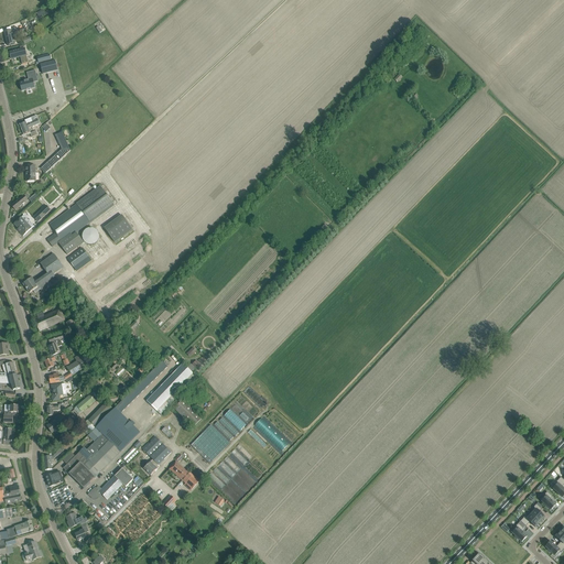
[(12,30),(4,32),(8,45),(13,44),(14,44),(13,41),(15,40),(14,36),(26,32),(25,28),(17,30),(17,28),(12,29),(12,30)]
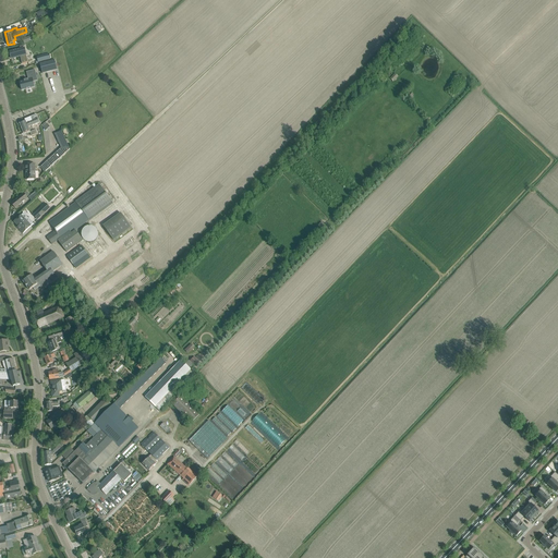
[(20,49),(9,52),(11,59),(20,56),(22,64),(28,62),(25,48),(23,48),(23,46),(20,47),(20,49)]
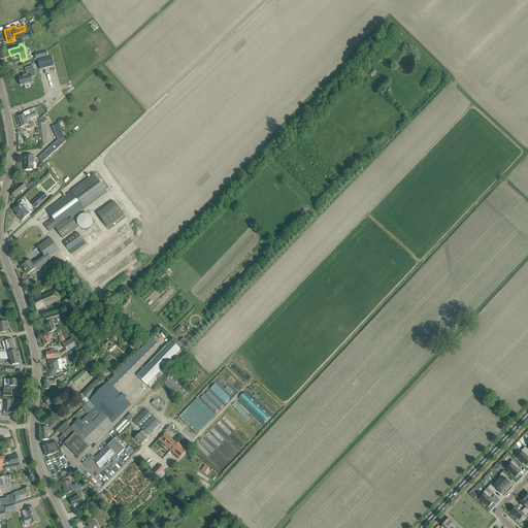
[(52,57),(37,60),(38,61),(40,69),(54,66),(52,57)]
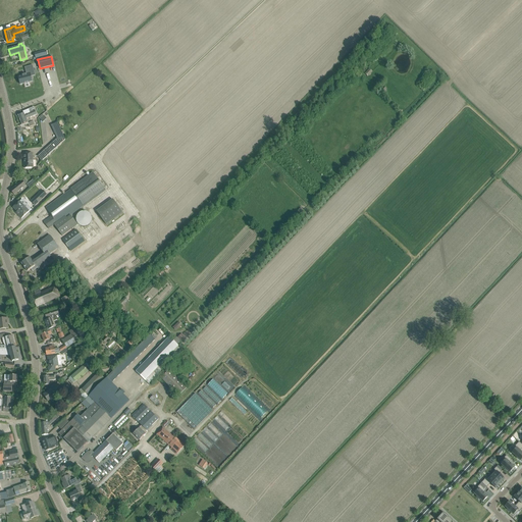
[(27,74),(18,76),(20,85),(33,82),(31,76),(30,71),(34,69),(33,65),(24,67),(27,74)]
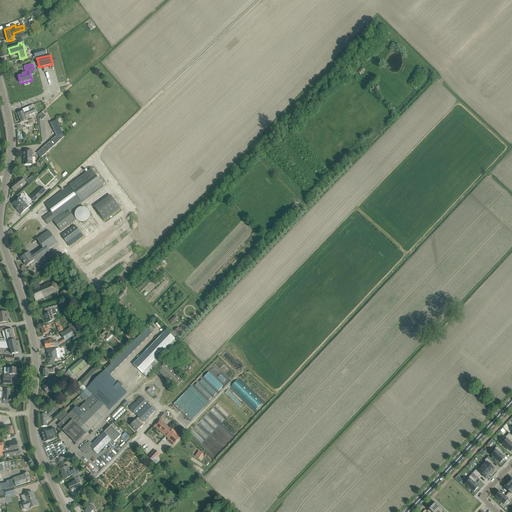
[(27,116),(36,112),(33,105),(28,107),(29,111),(24,113),(24,111),(19,113),(18,113),(22,122),(28,119),(27,116)]
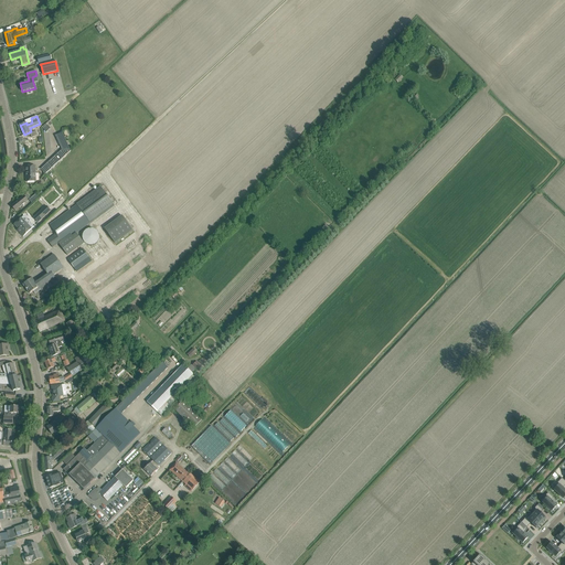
[(62,150),(41,169),(45,174),(71,151),(62,132),(55,136),(62,150)]
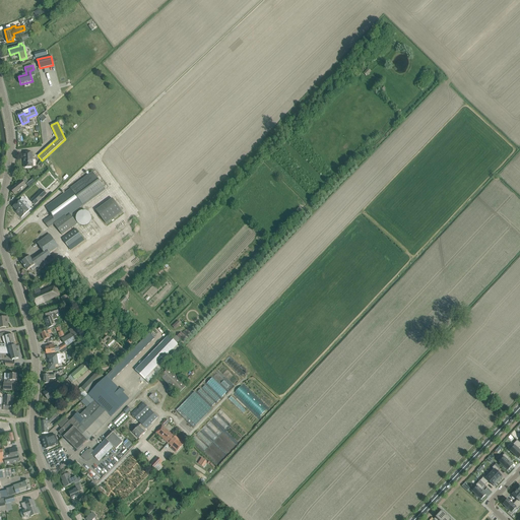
[(34,167),(33,152),(23,153),(24,163),(23,163),(23,166),(24,166),(24,168),(34,167)]
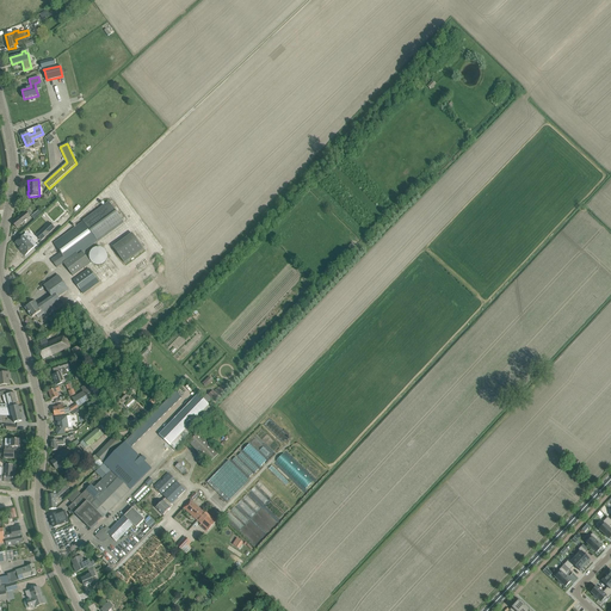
[(123,222),(109,202),(84,221),(84,222),(54,244),(61,253),(51,260),(57,267),(63,263),(73,276),(91,263),(82,252),(98,240),(98,241),(123,222)]
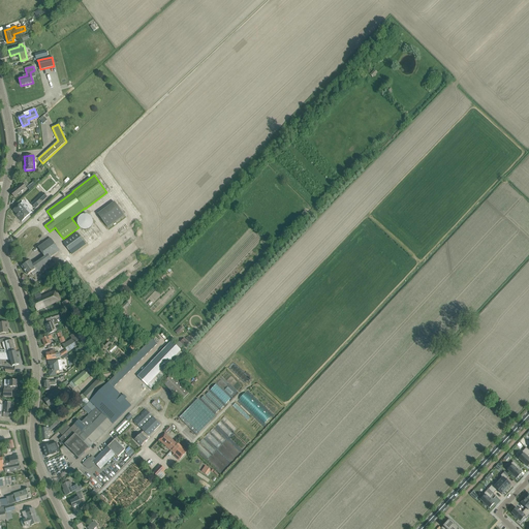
[(23,184),(11,193),(14,197),(26,188),(26,187),(28,186),(28,185),(26,183),(25,182),(23,184)]
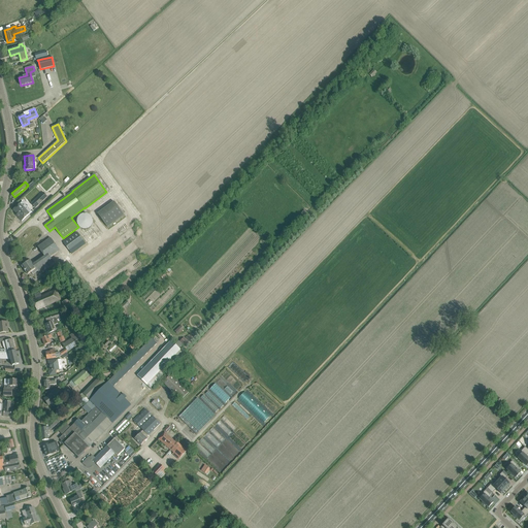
[(34,182),(27,187),(30,190),(37,185),(34,182)]
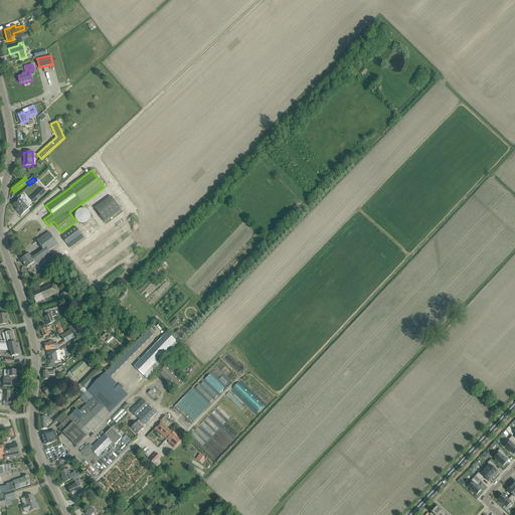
[(34,203),(46,192),(42,188),(30,199),(34,203)]
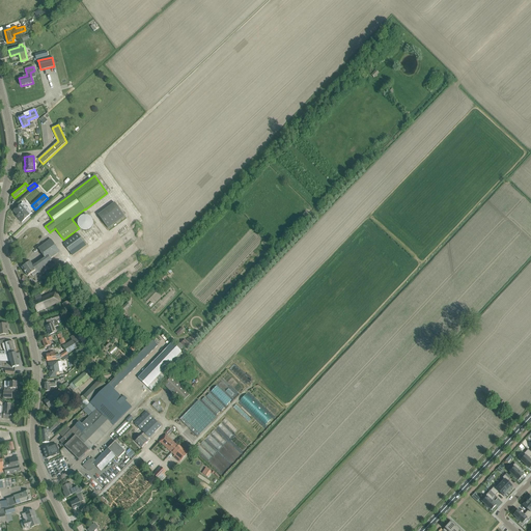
[(20,205),(14,212),(20,219),(19,220),(22,222),(30,215),(32,213),(23,202),(20,205)]
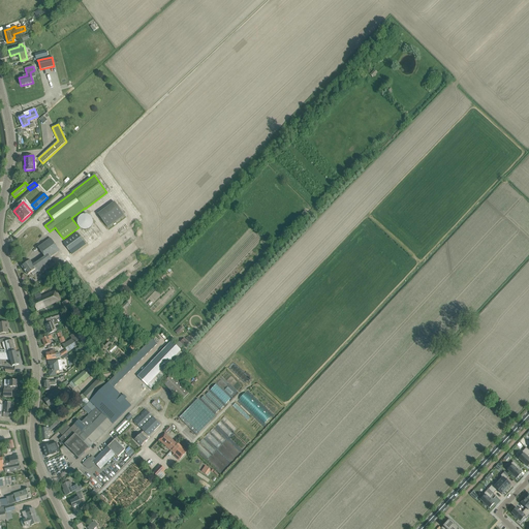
[(124,215),(115,201),(98,214),(107,227),(124,215)]
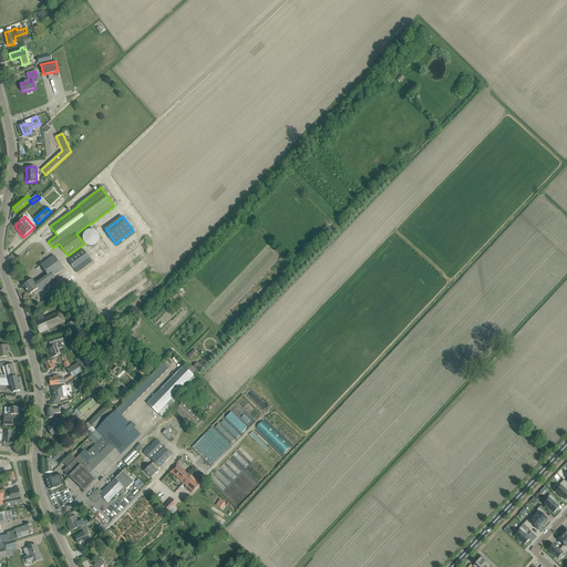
[(99,236),(99,235),(99,234),(98,233),(98,232),(96,230),(95,229),(94,228),(91,228),(90,228),(89,228),(86,229),(85,230),(84,233),(84,234),(84,235),(84,237),(84,238),(84,239),(85,240),(86,241),(88,243),(90,243),(91,243),(92,243),(93,243),(94,241),(96,240),(98,239),(98,238),(99,237),(99,236)]
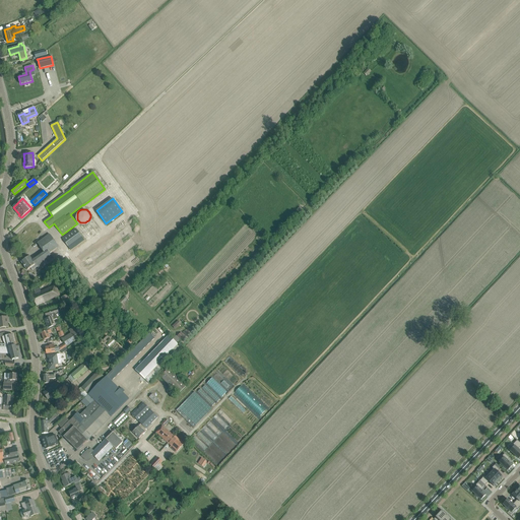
[(75,229),(62,239),(70,251),(84,241),(75,229)]
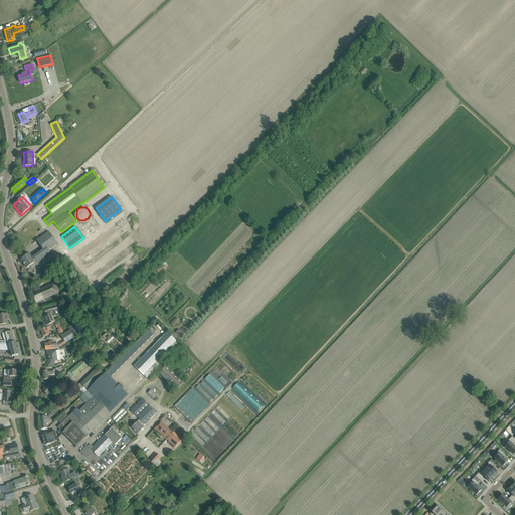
[(39,261),(50,252),(49,251),(58,244),(49,232),(37,240),(43,249),(32,258),(29,253),(21,260),(27,268),(30,266),(32,268),(37,265),(38,267),(41,264),(39,261)]
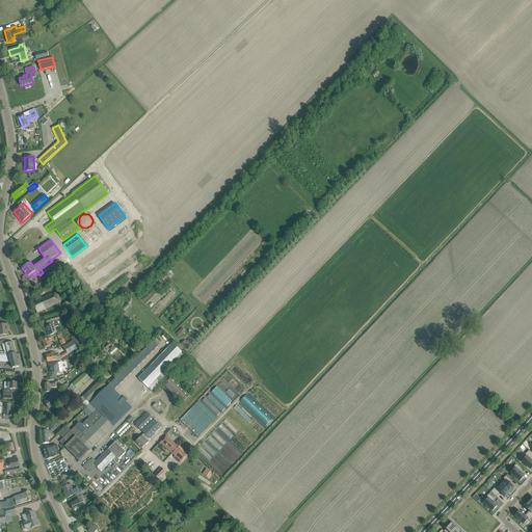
[(37,313),(61,301),(57,292),(42,299),(40,295),(34,297),(36,301),(32,302),(37,313)]
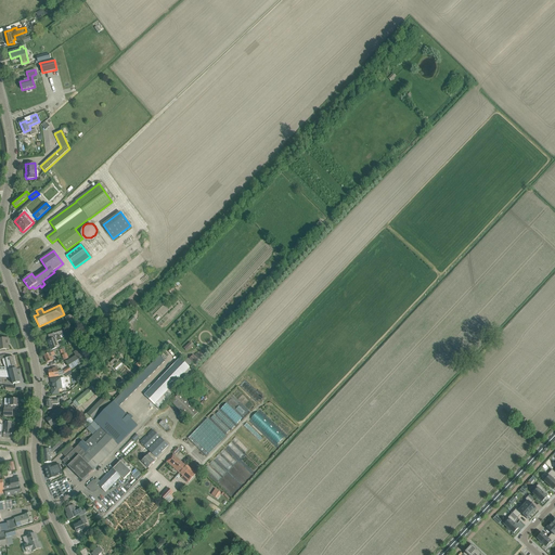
[(76,322),(73,314),(65,318),(68,325),(76,322)]
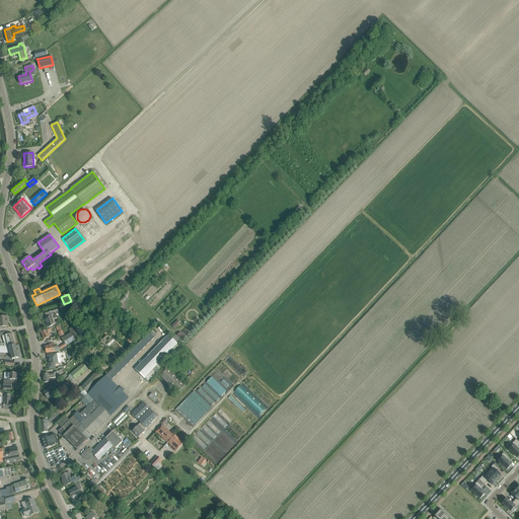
[(125,295),(118,302),(121,305),(128,298),(125,295)]
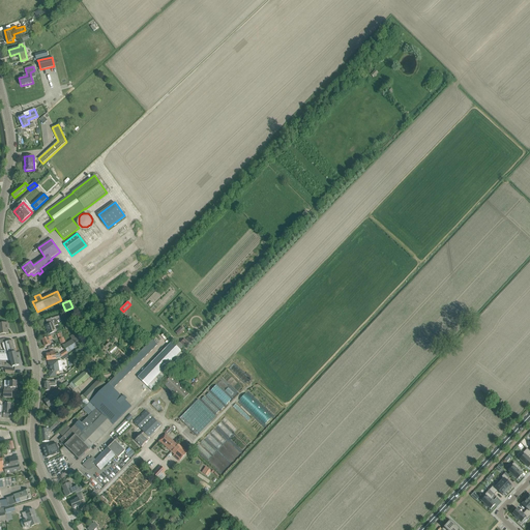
[(58,325),(56,320),(60,318),(59,314),(46,319),(48,322),(47,322),(47,323),(47,324),(47,325),(48,326),(48,327),(47,328),(50,334),(56,331),(54,326),(58,325)]
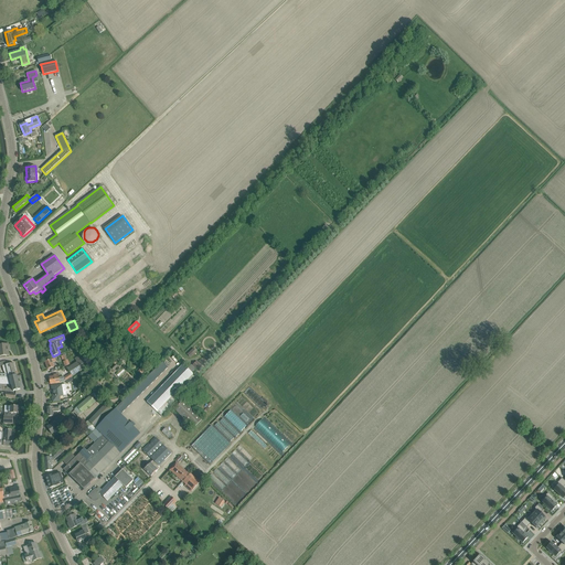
[(0,355),(9,355),(8,348),(9,348),(9,344),(0,344),(0,355)]
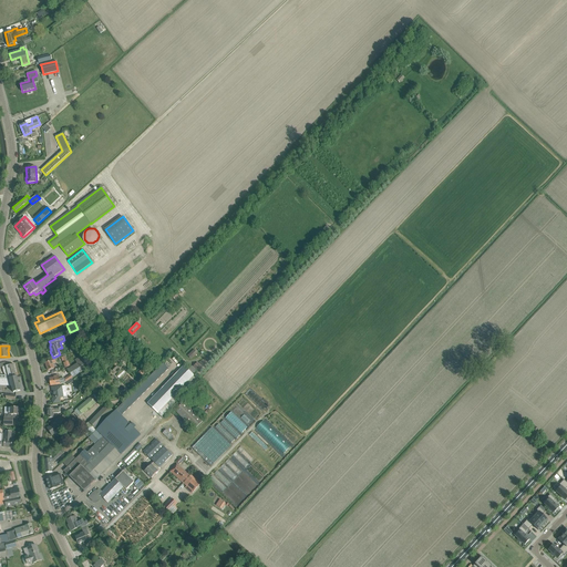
[(89,368),(81,357),(75,360),(78,364),(68,370),(71,374),(64,379),(63,378),(59,379),(59,375),(54,377),(54,378),(50,379),(51,385),(60,384),(65,382),(72,378),(89,368)]
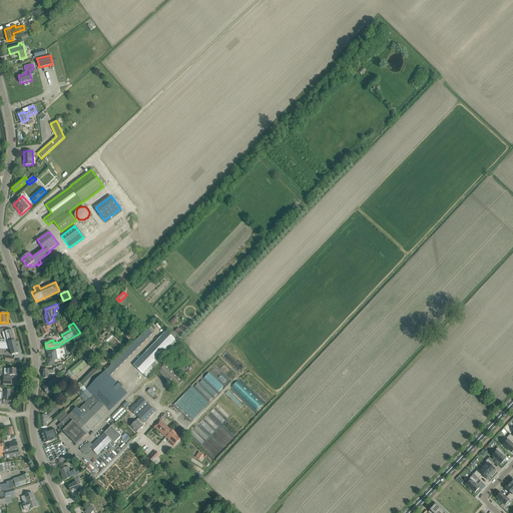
[(49,333),(48,330),(51,329),(50,326),(45,327),(41,329),(43,336),(49,333)]
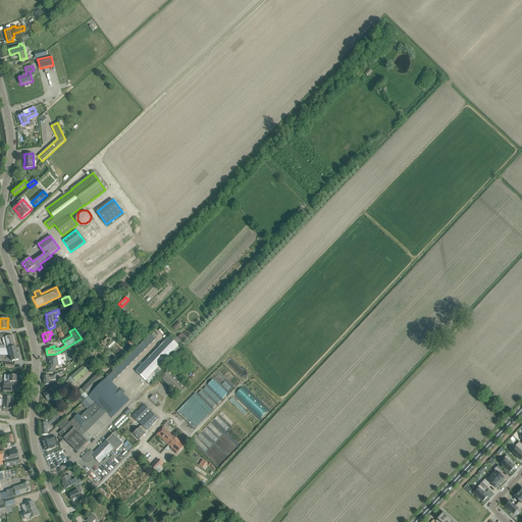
[(151,334),(146,340),(151,344),(155,340),(151,334)]
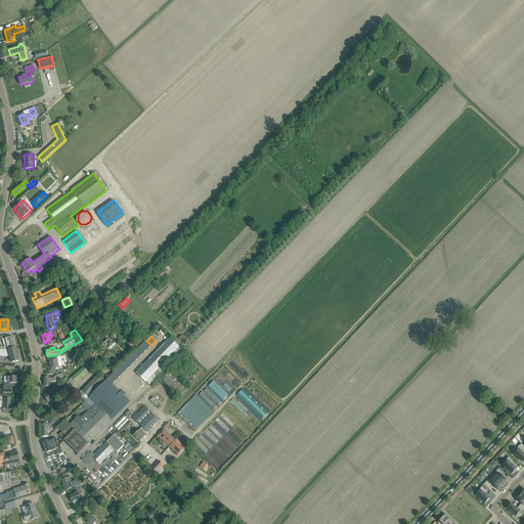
[(183,336),(179,339),(183,344),(187,341),(183,336)]
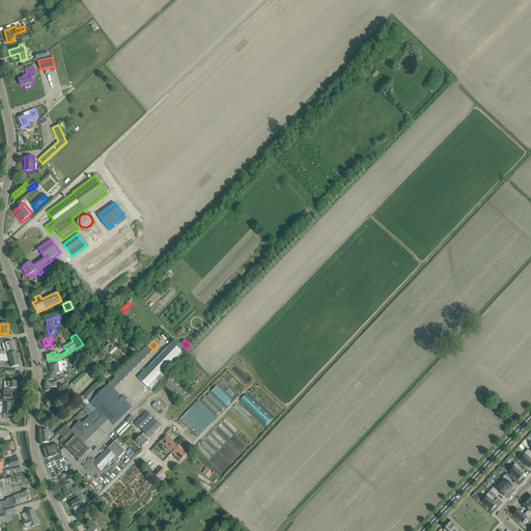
[(12,341),(2,344),(4,348),(5,352),(8,352),(9,355),(9,354),(12,354),(12,356),(16,355),(16,353),(12,341)]
